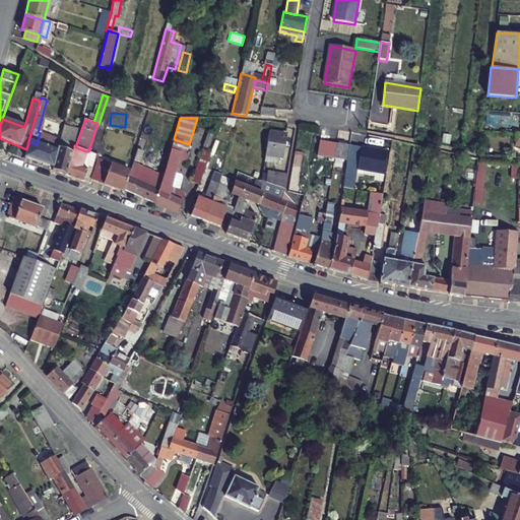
[(60,141),(65,143),(68,136),(70,128),(64,126),(60,141)]
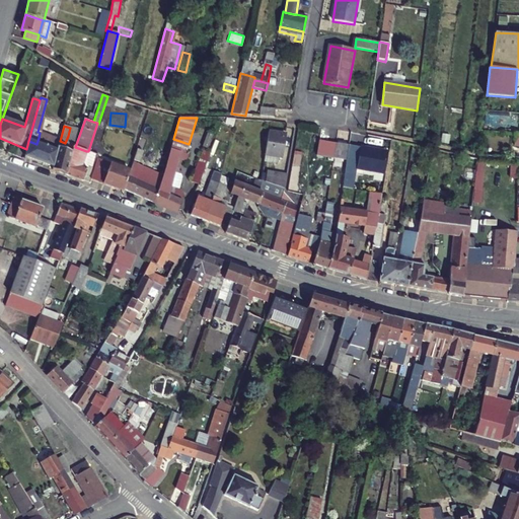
[(70,128),(68,136),(76,138),(78,131),(70,128)]
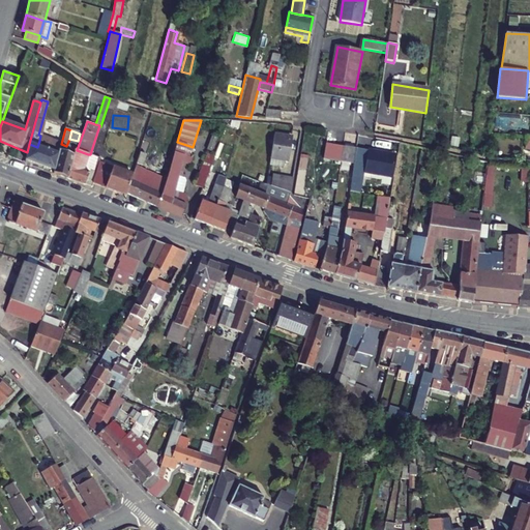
[(277,136),(272,160),(287,164),(292,139),(277,136)]
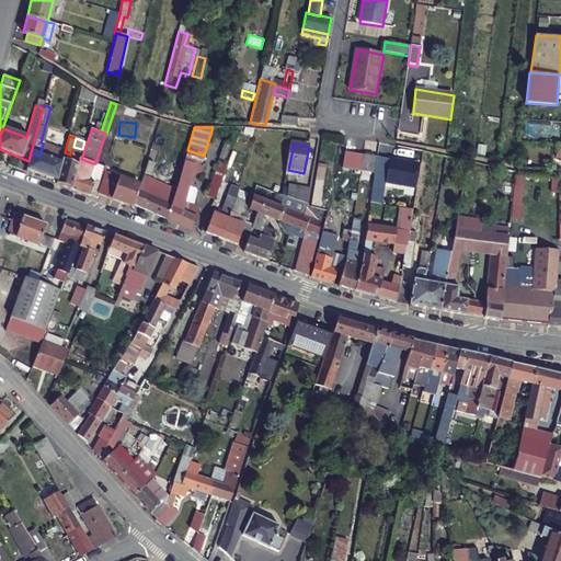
[(377,152),(399,156),(401,147),(379,144),(377,152)]
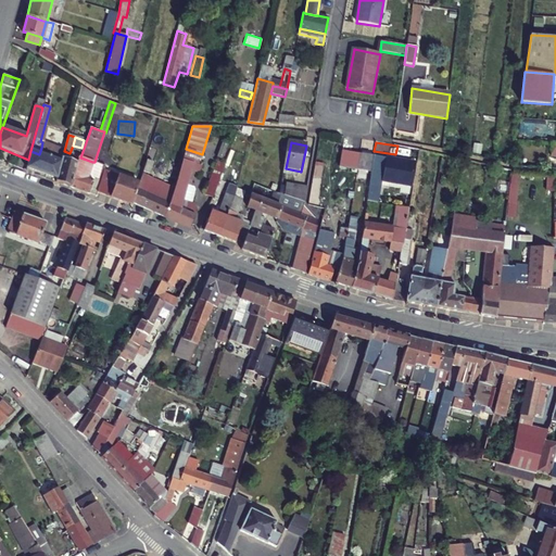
[(73,146),(70,153),(64,151),(63,155),(61,162),(55,179),(54,182),(70,188),(78,158),(81,148),(73,146)]
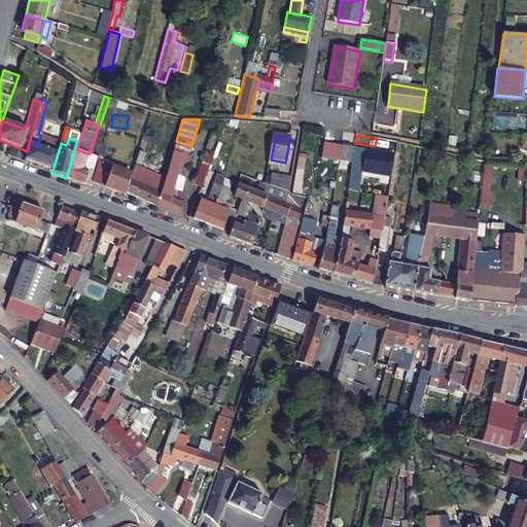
[(39,140),(37,146),(58,153),(60,147),(39,140)]
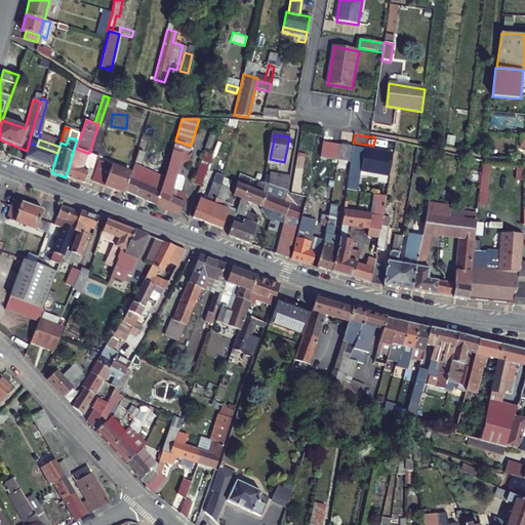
[(171,151),(188,156),(190,149),(191,146),(175,140),(171,151)]
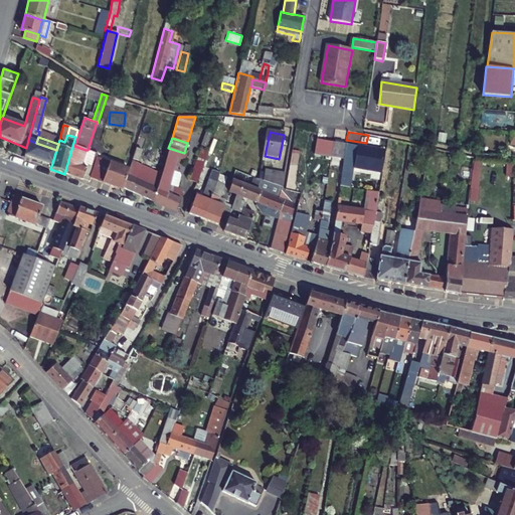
[(56,150),(36,143),(28,140),(26,148),(24,156),(51,166),(56,150)]
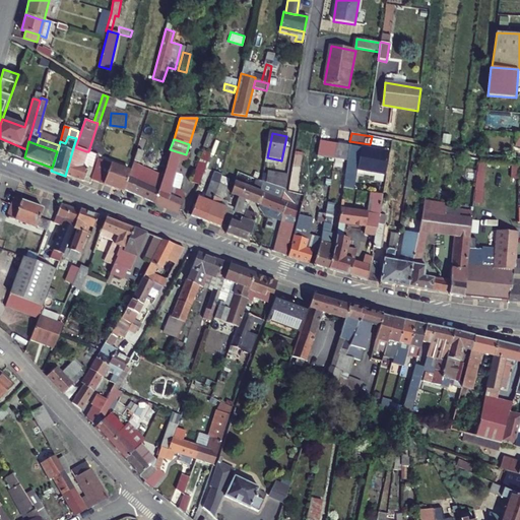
[(333,159),(336,144),(319,141),(317,156),(333,159)]
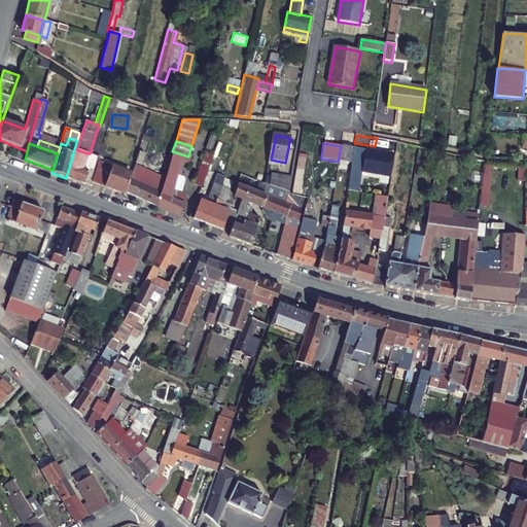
[(341,146),(338,162),(352,164),(354,148),(341,146)]
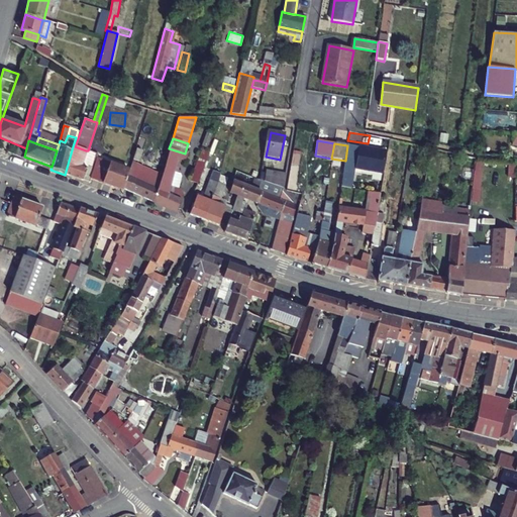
[(385,173),(388,151),(347,145),(345,161),(343,172),(355,174),(356,169),(385,173)]
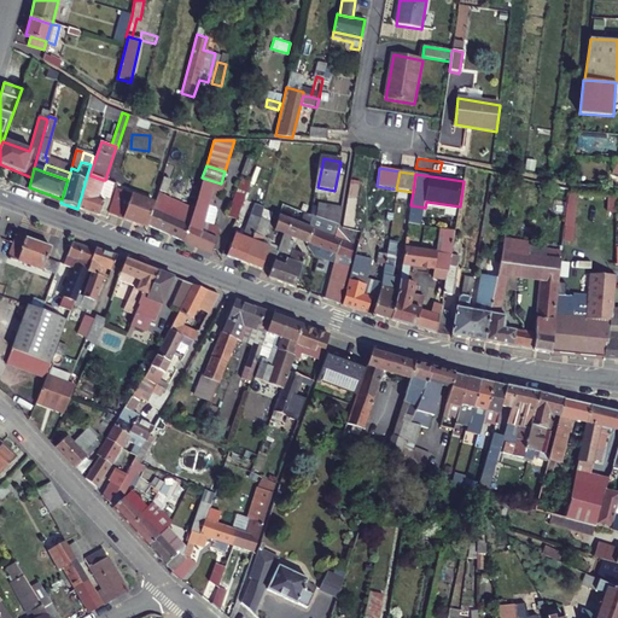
[(98,215),(103,202),(97,199),(103,180),(89,175),(87,175),(77,209),(98,215)]
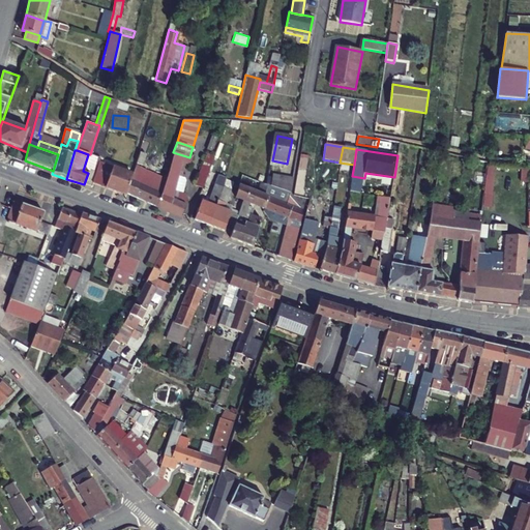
[(189,166),(193,157),(189,157),(173,152),(166,178),(156,206),(181,216),(187,201),(186,194),(175,189),(184,164),(189,166)]
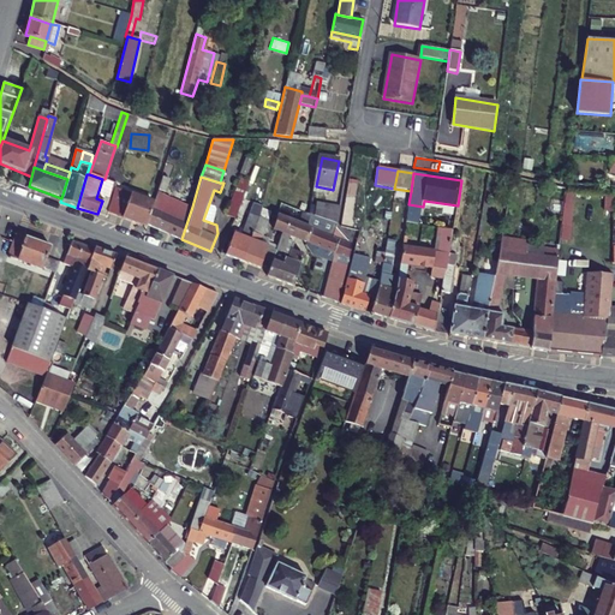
[(161,178),(154,202),(159,204),(161,204),(168,180),(161,178)]
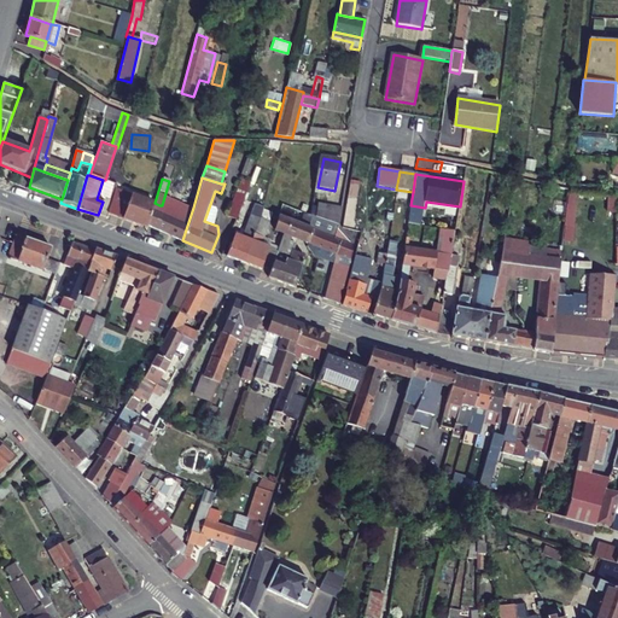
[(250,184),(244,182),(243,186),(238,185),(226,217),(235,221),(245,194),(250,184)]
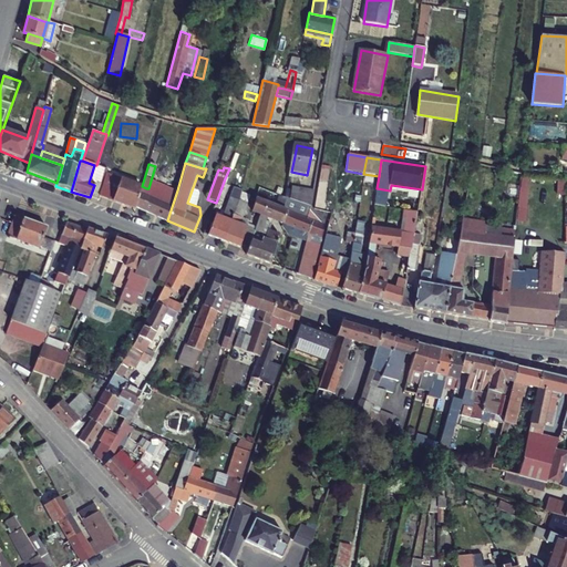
[(133,208),(134,206),(142,186),(106,174),(103,184),(99,196),(133,208)]
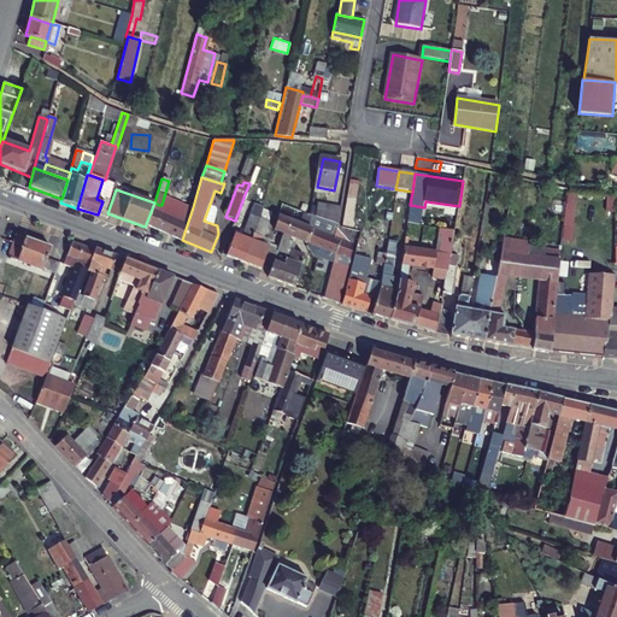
[(245,194),(235,221),(241,223),(251,197),(245,194)]
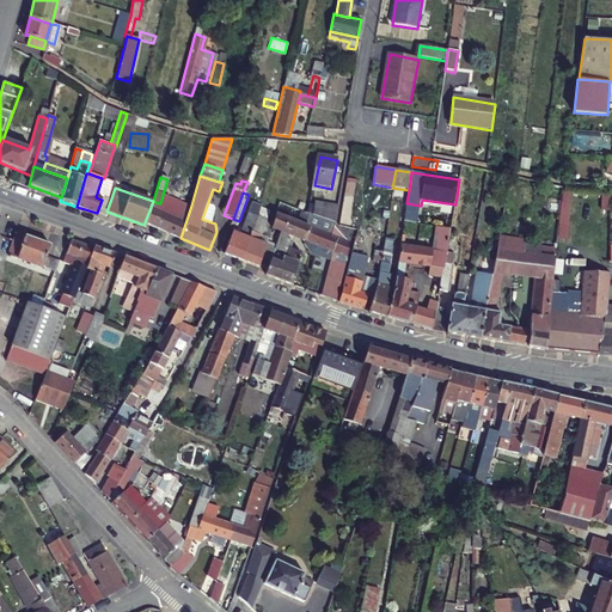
[(103,195),(102,200),(97,213),(105,216),(106,212),(111,199),(103,195)]
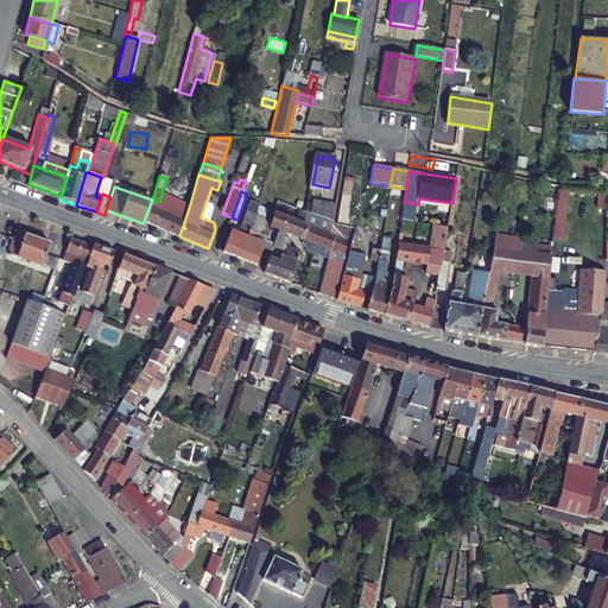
[(144,221),(179,236),(190,204),(183,202),(182,209),(181,209),(176,221),(154,210),(157,202),(152,200),(144,221)]
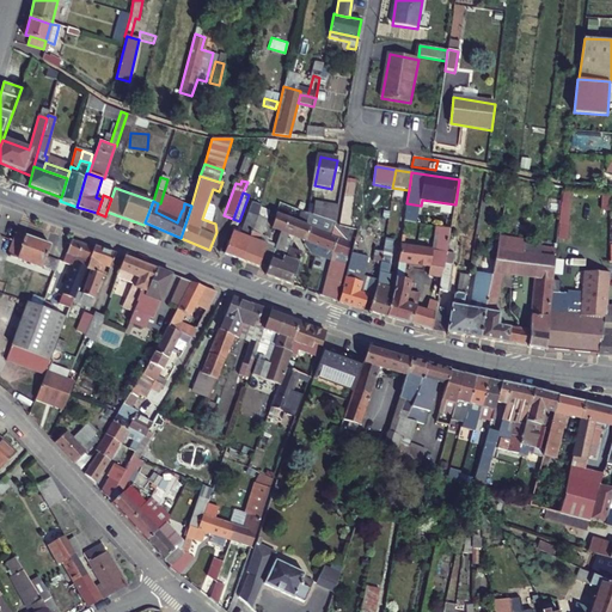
[(335,224),(337,210),(318,204),(312,215),(335,224)]
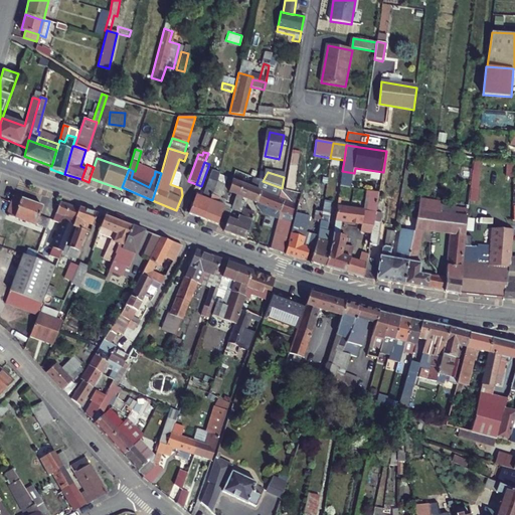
[(216,182),(209,179),(202,197),(196,195),(189,214),(203,219),(212,196),(213,191),(216,182)]
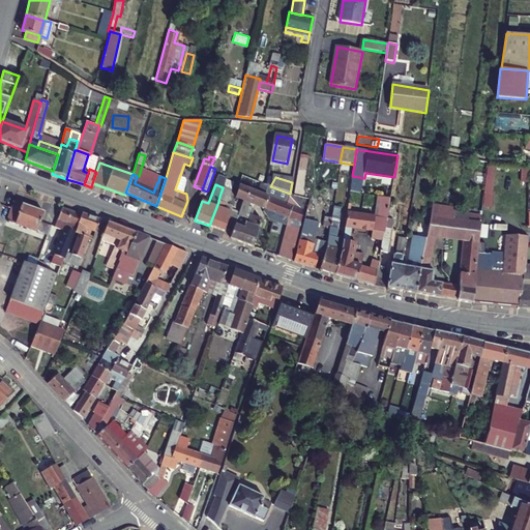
[(251,204),(255,205),(265,209),(269,198),(268,197),(239,185),(235,198),(243,201),(251,204)]
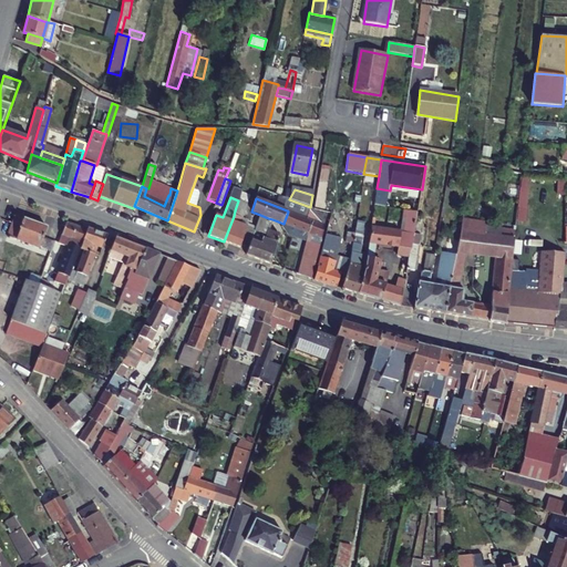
[(308,219),(310,207),(289,199),(287,210),(288,212),(308,219)]
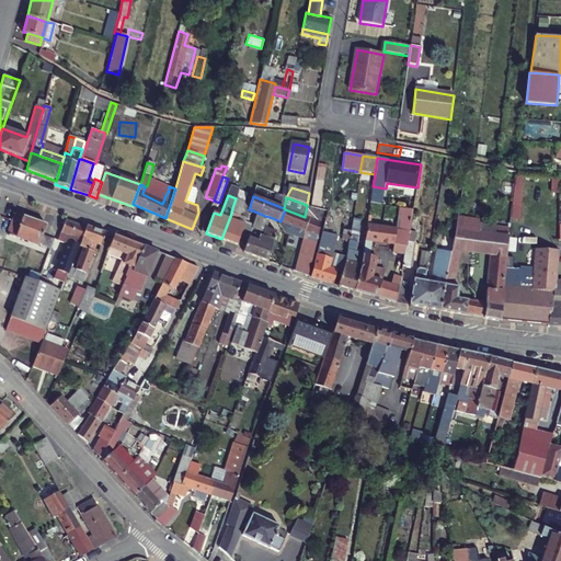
[(249,238),(253,227),(239,222),(245,202),(236,198),(232,208),(231,214),(221,239),(245,248),(249,238)]
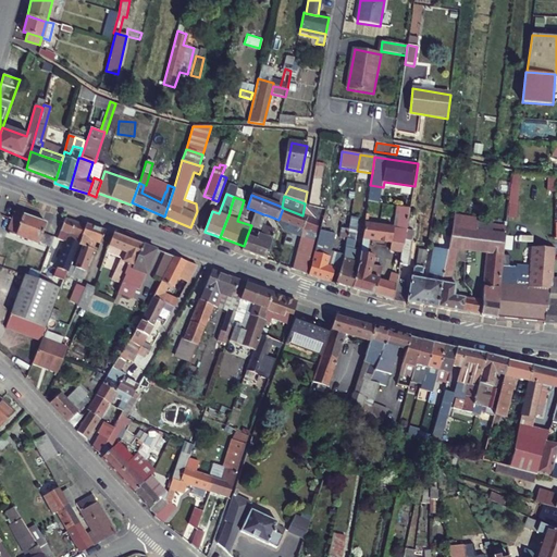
[(398,207),(394,227),(407,230),(410,209),(398,207)]
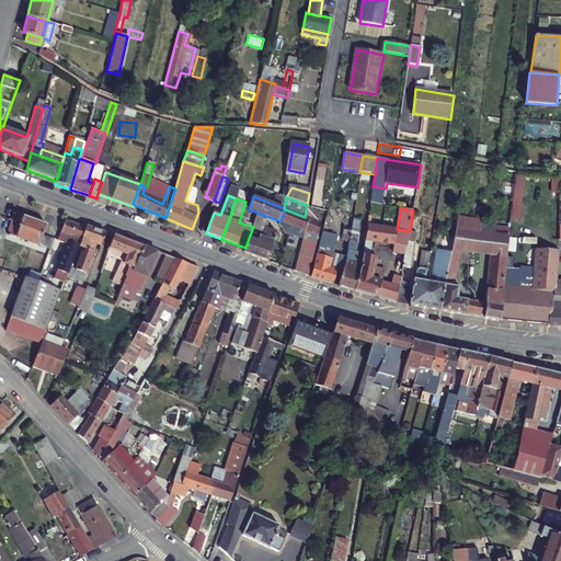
[(285,231),(286,232),(299,237),(301,230),(305,231),(318,236),(320,222),(305,217),(285,209),(281,221),(279,224),(285,231)]
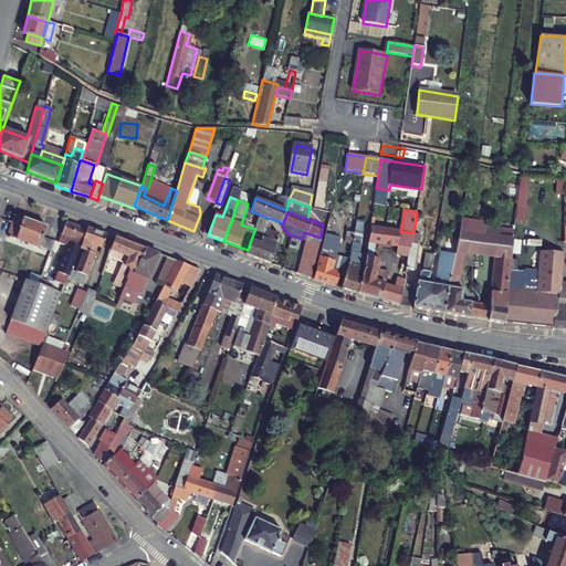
[(7,234),(39,245),(42,237),(45,226),(13,213),(7,234)]
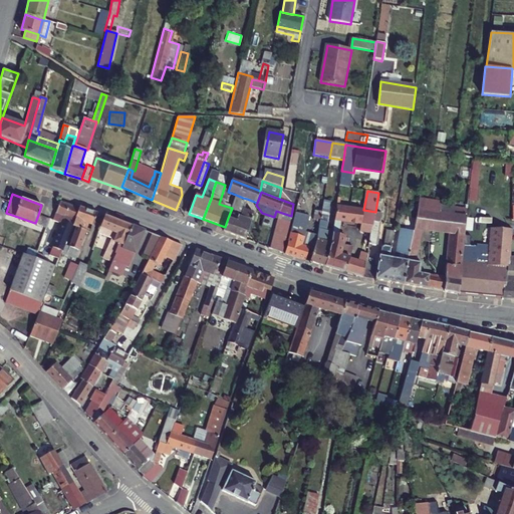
[(233,204),(239,206),(244,208),(245,204),(246,202),(242,201),(243,198),(236,195),(233,204)]
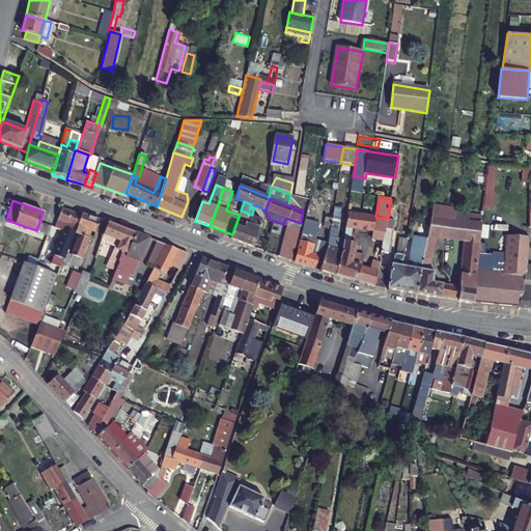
[(470,216),(470,212),(457,208),(434,204),(431,216),(482,226),(482,224),(482,218),(470,216)]
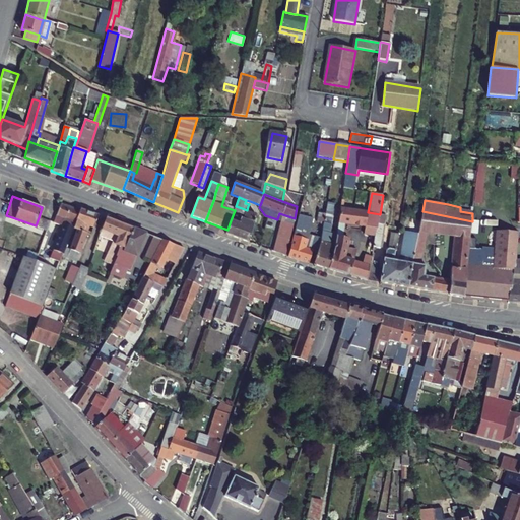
[(60,202),(56,214),(66,217),(64,221),(63,225),(52,256),(61,259),(72,231),(80,210),(62,203),(60,202)]
